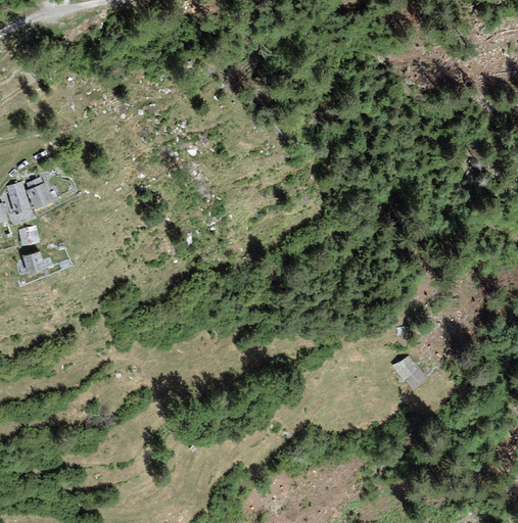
[(53,200),(42,176),(26,184),(38,207),(53,200)]
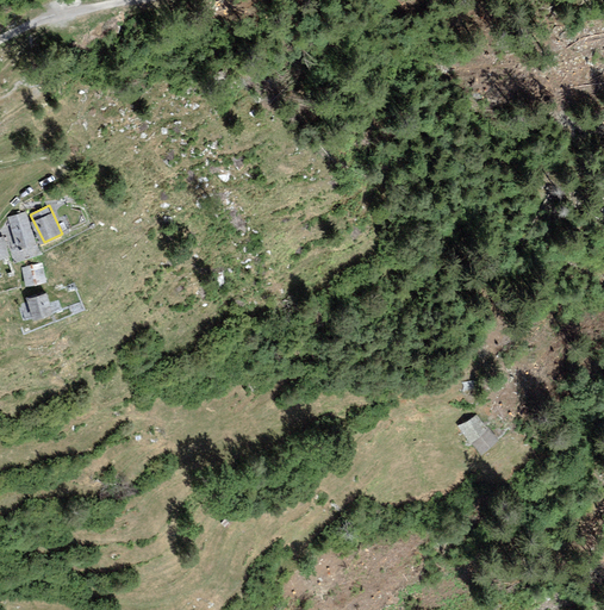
[(26,213),(11,216),(18,246),(32,243),(26,213)]
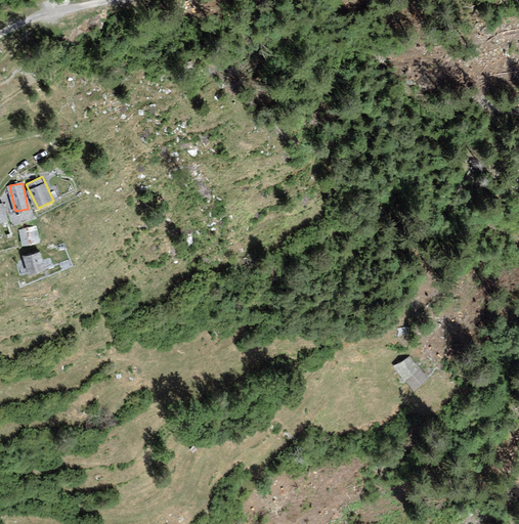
[(35,242),(32,226),(18,229),(22,245),(35,242)]
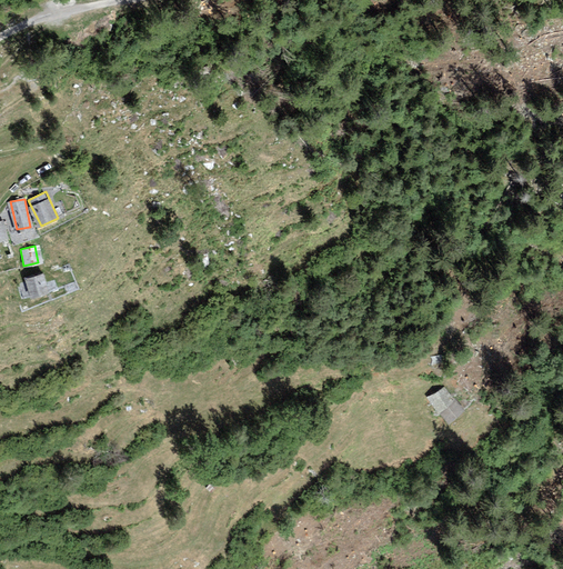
[(42,273),(21,279),(27,297),(48,291),(42,273)]
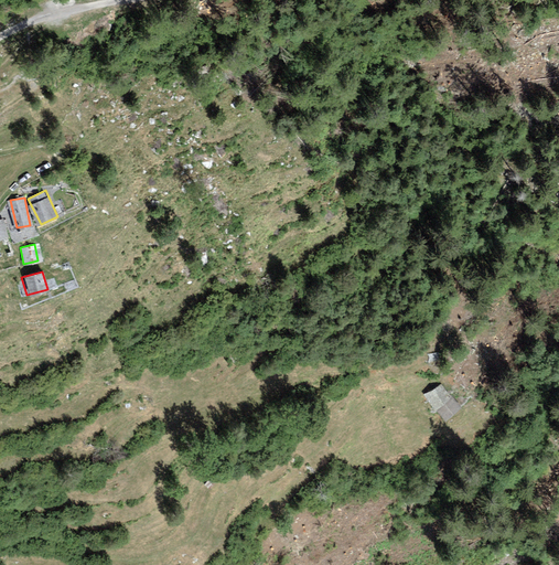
[(454,401),(438,381),(422,393),(440,413),(454,401)]
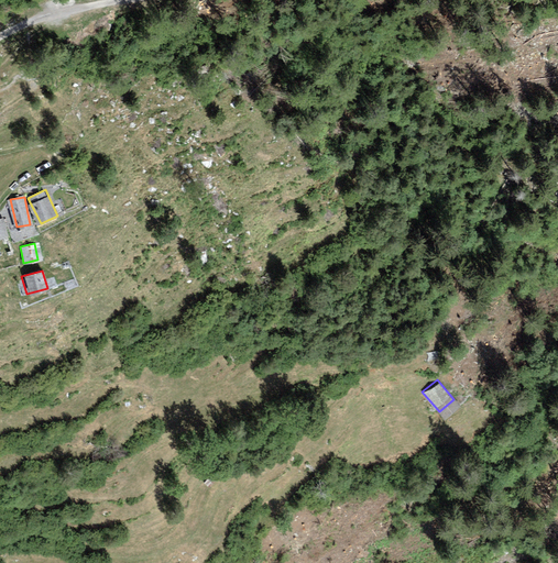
All buildings are outlined.
